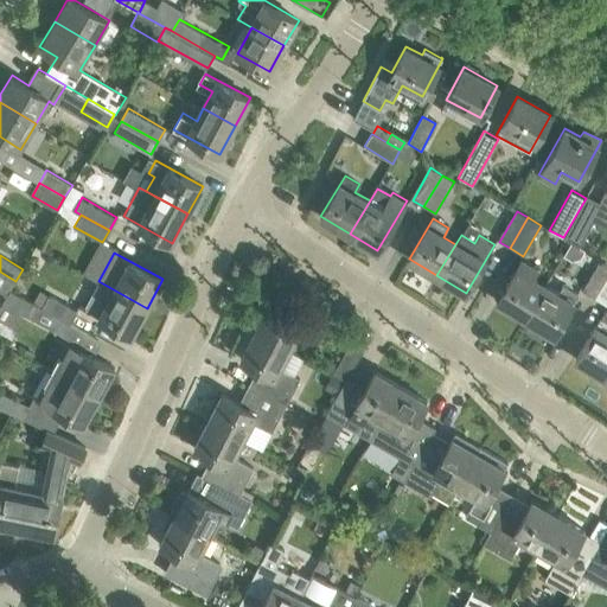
[(497,300),(524,317),(543,285),(531,278),(537,269),(522,260),(497,300)]
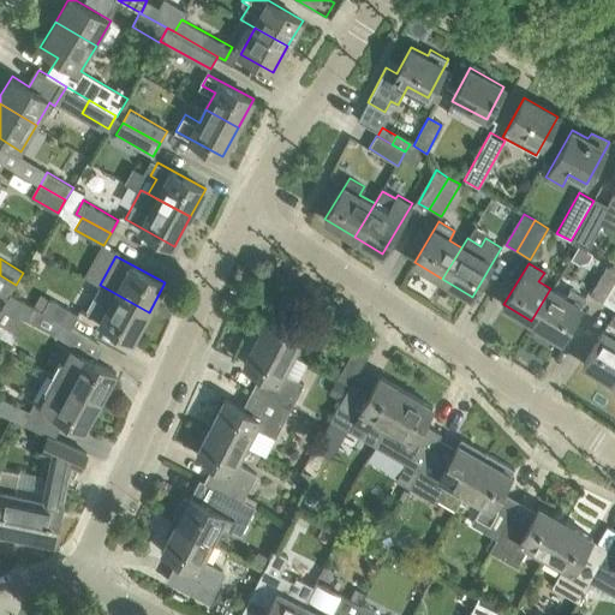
[(603,302),(614,281),(614,270),(605,266),(589,293),(603,302)]
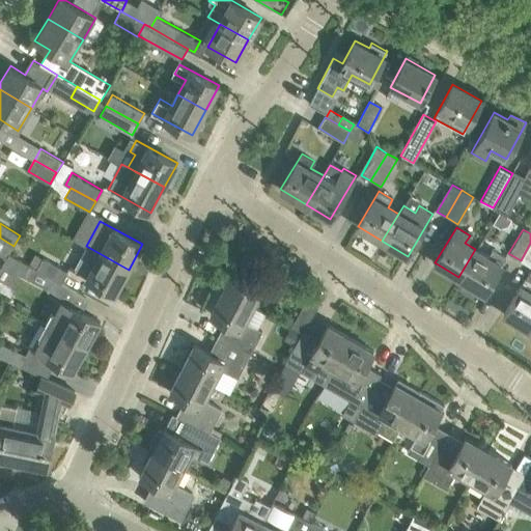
[(0,238),(0,254),(6,258),(14,246),(0,238)]
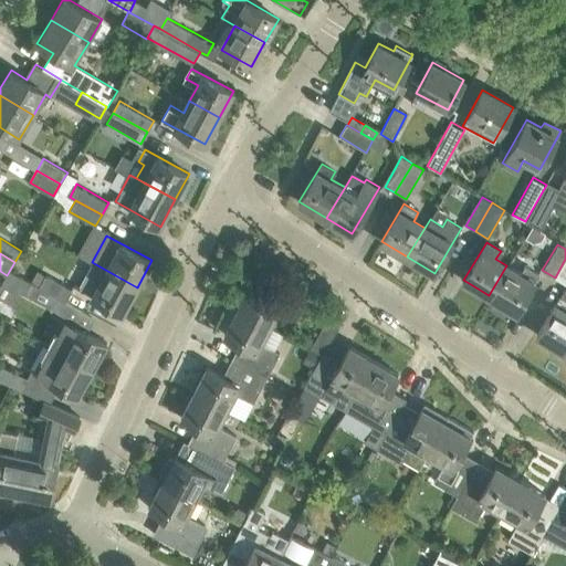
[(565,259),(555,278),(565,284),(565,259)]
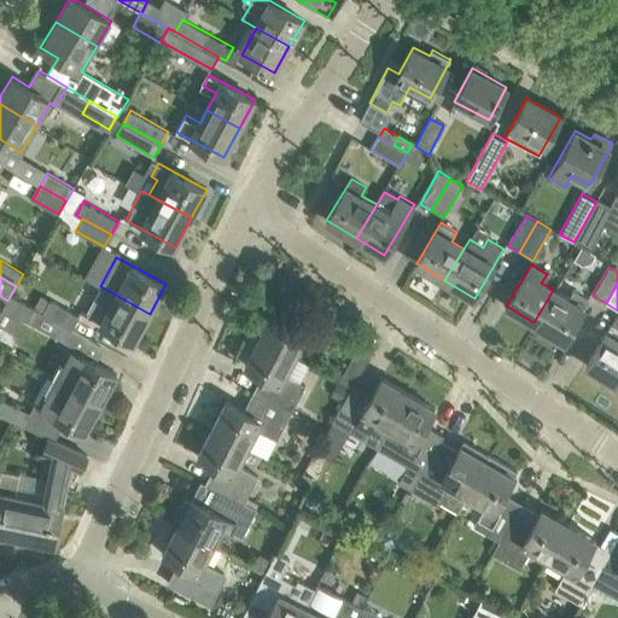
[(85,315),(134,342),(150,314),(100,286),(85,315)]
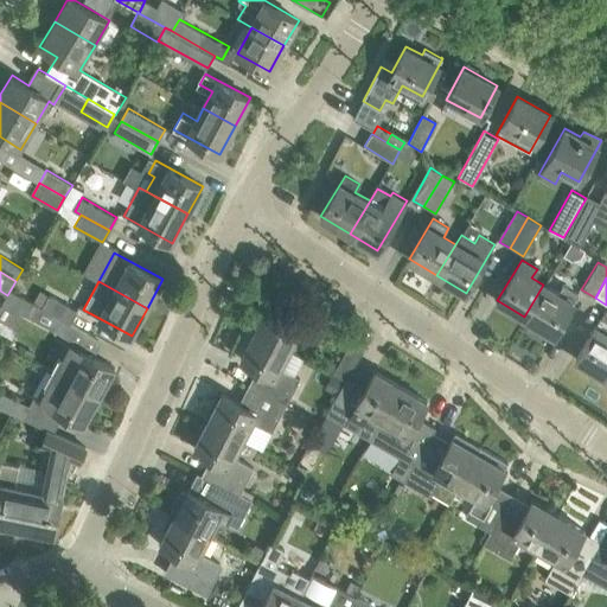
[(524,317),(554,334),(579,294),(563,286),(558,294),(543,285),(524,317)]
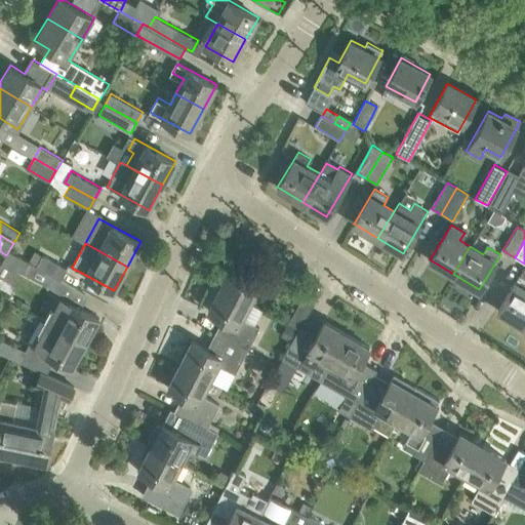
[(32,264),(37,266),(61,279),(67,268),(42,254),(34,250),(28,261),(32,264)]
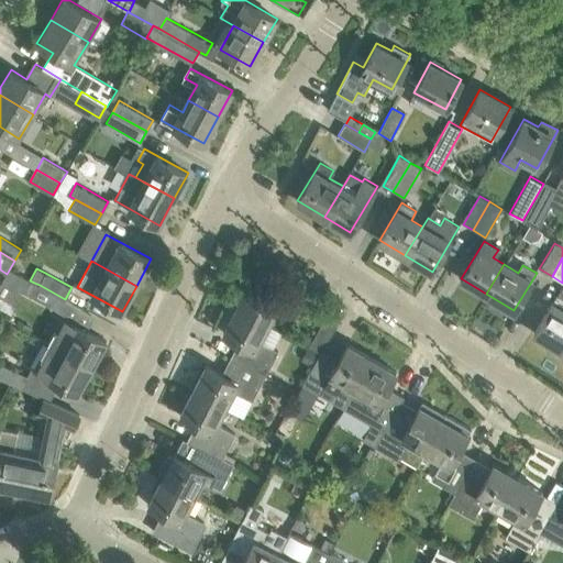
[(59,309),(65,299),(40,285),(34,283),(30,280),(18,274),(12,285),(59,309)]
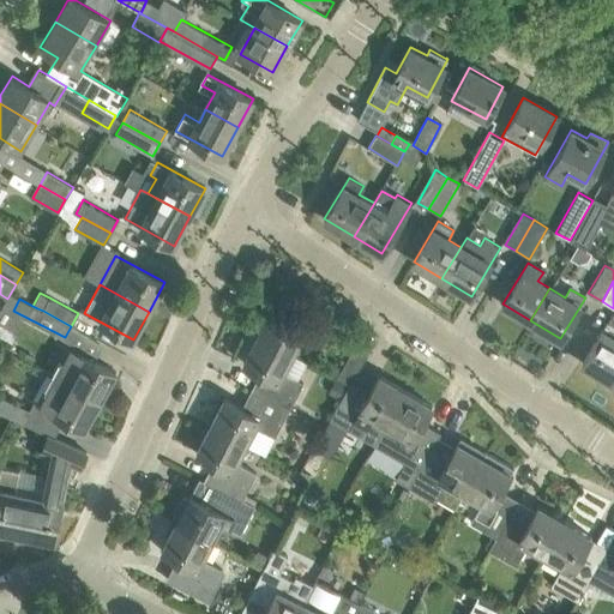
[(271,309),(258,333),(294,353),(304,333),(323,343),(330,331),(296,313),(293,320),(271,309)]
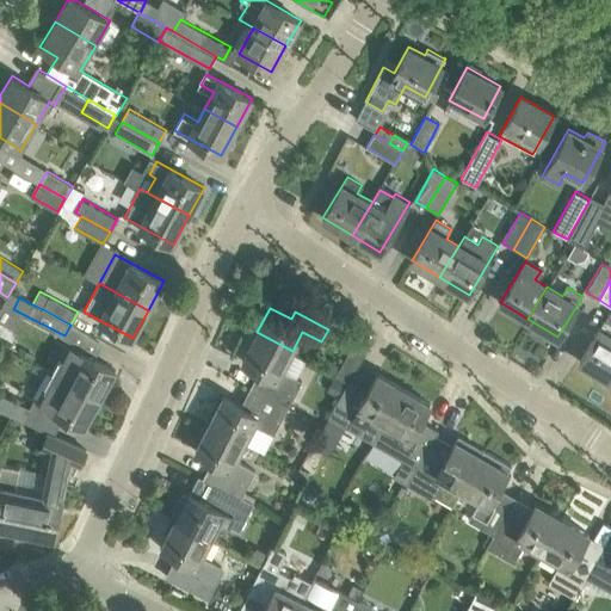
[(579,360),(609,378),(610,374),(610,325),(604,321),(579,360)]
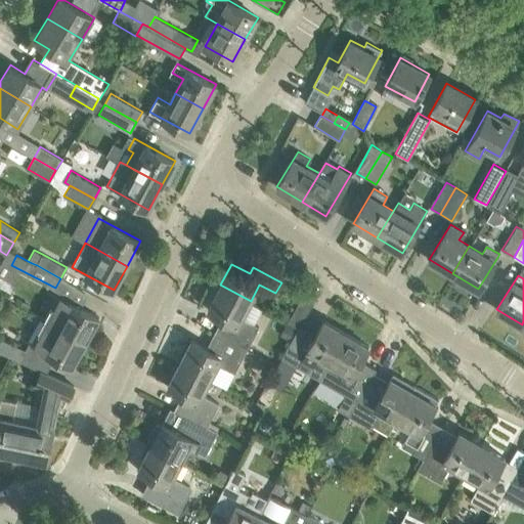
[(244,315),(251,301),(220,285),(208,310),(225,319),(218,333),(248,348),(260,323),(244,315)]
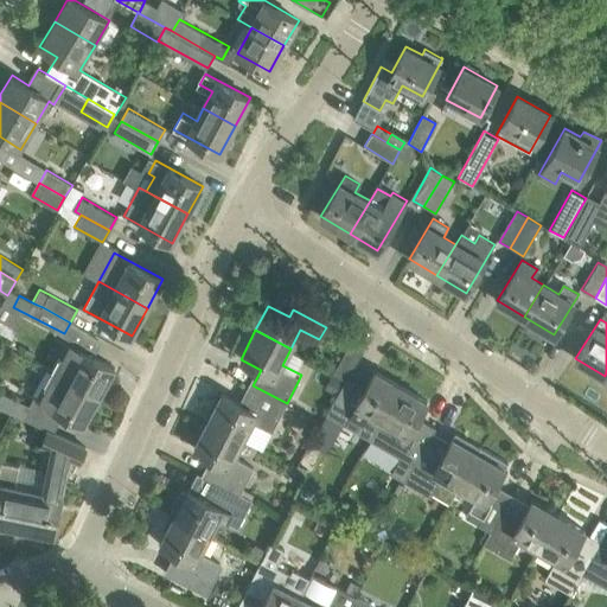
[(50,369),(64,376),(100,395),(115,368),(65,340),(50,369)]
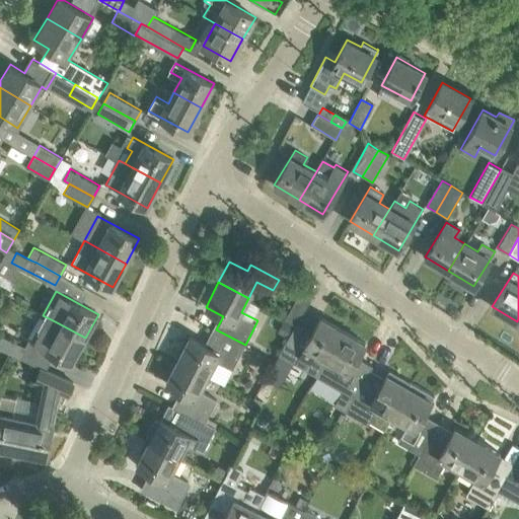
[(286,317),(296,323),(311,297),(301,291),(286,317)]
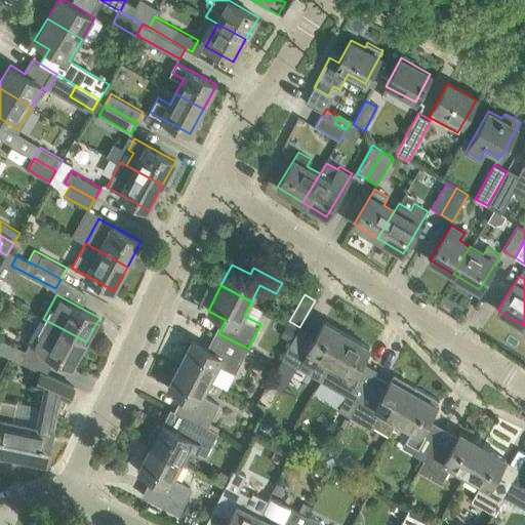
[(30,344),(73,366),(86,341),(55,325),(43,319),(30,344)]
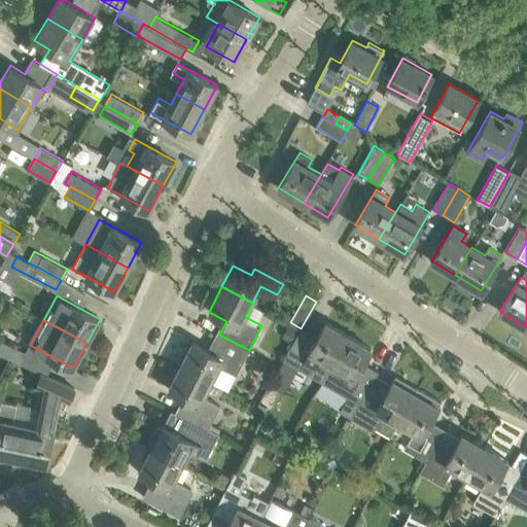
[(322,380),(348,335),(325,321),(315,340),(300,330),(284,357),(308,372),(322,380)]
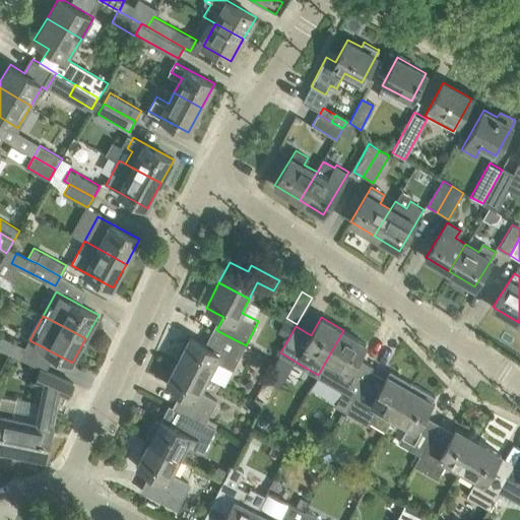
[(279,331),(288,336),(295,325),(285,320),(279,331)]
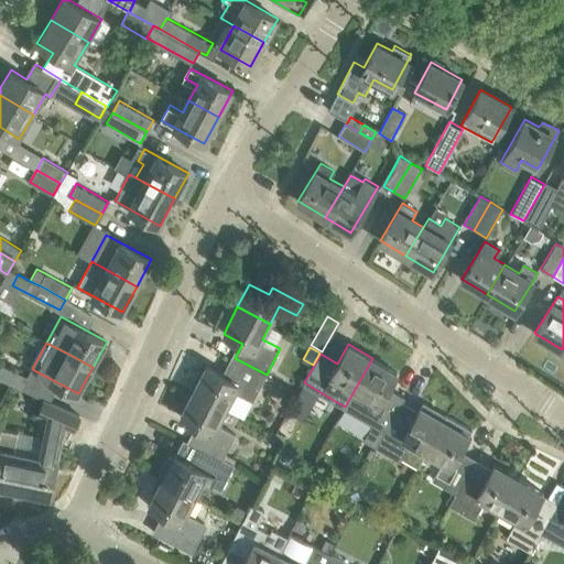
[(206,366),(194,390),(227,407),(236,389),(255,398),(267,375),(235,358),(226,377),(206,366)]
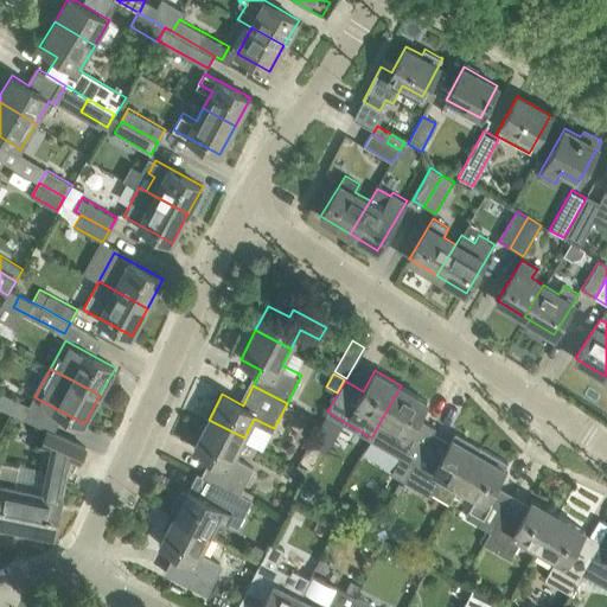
[(394,471),(406,478),(422,447),(432,432),(415,421),(427,401),(401,385),(371,438),(390,447),(403,455),(394,471)]
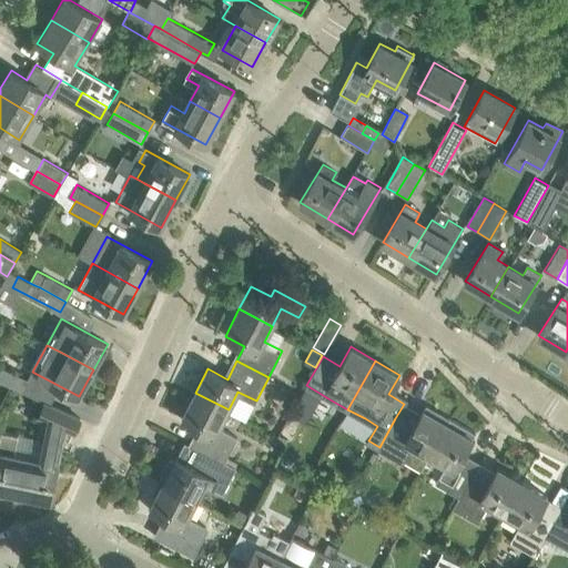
[(1,367),(0,368),(0,381),(23,392),(29,381),(1,367)]
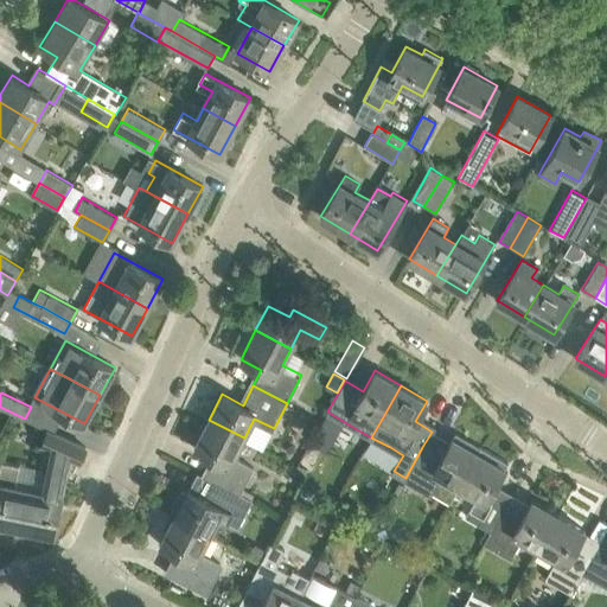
[(234,457),(244,438),(209,420),(195,448),(215,459),(205,477),(210,479),(240,493),(254,466),(234,457)]
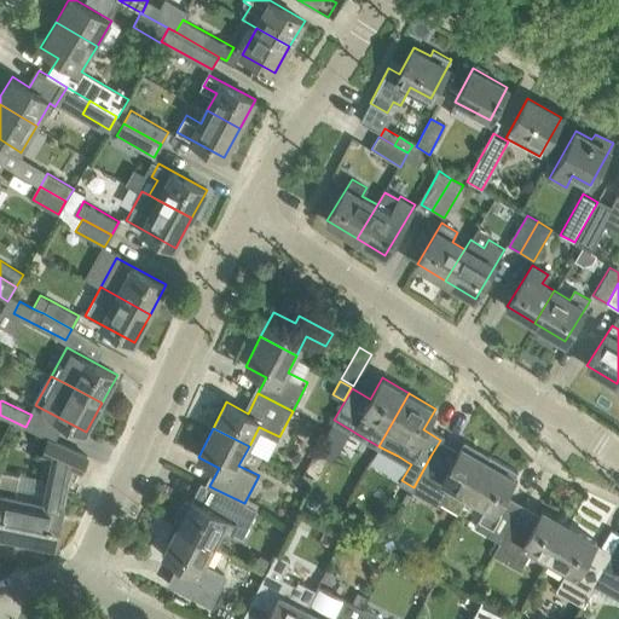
[(67,484),(70,467),(80,470),(87,456),(50,439),(42,455),(52,458),(47,480),(44,502),(29,499),(22,538),(55,544),(67,484)]
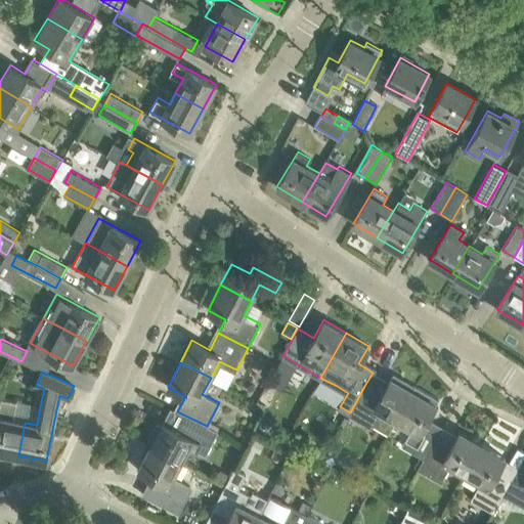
[(364,386),(350,412),(374,426),(384,407),(398,417),(413,391),(390,378),(380,395),(364,386)]
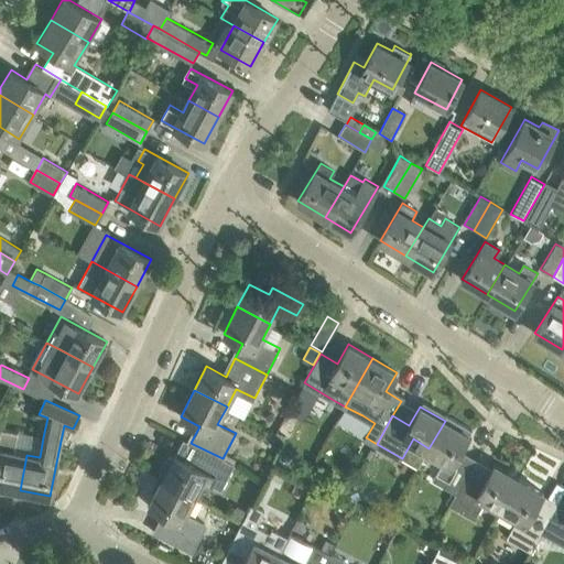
[(445,421),(429,448),(446,458),(435,477),(458,490),(467,474),(474,463),(457,454),(472,430),(447,415),(445,421)]
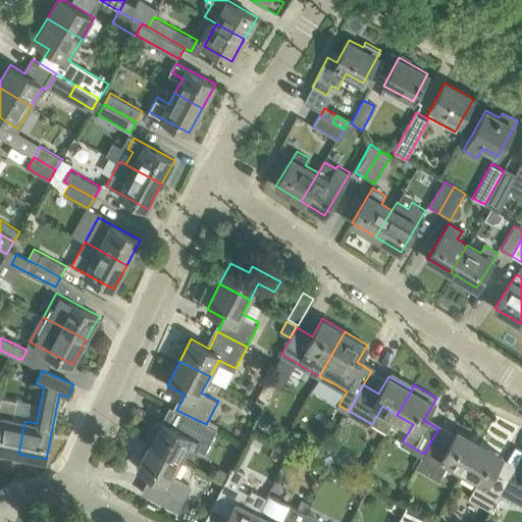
[(0,449),(18,454),(24,421),(11,418),(15,400),(0,397),(0,449)]
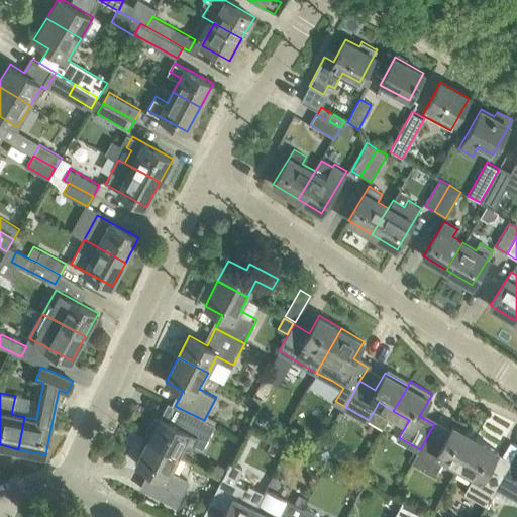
[(150,435),(148,439),(179,454),(187,439),(203,448),(215,425),(204,420),(179,408),(171,422),(161,417),(159,420),(153,418),(146,432),(150,435)]
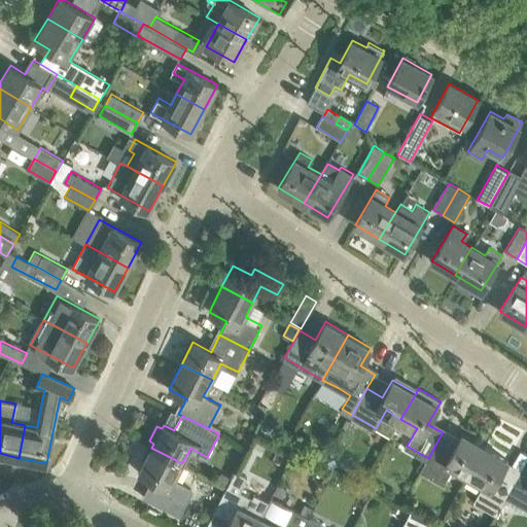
[(436,443),(428,458),(422,468),(446,482),(452,470),(466,479),(485,447),(462,433),(452,452),(436,443)]
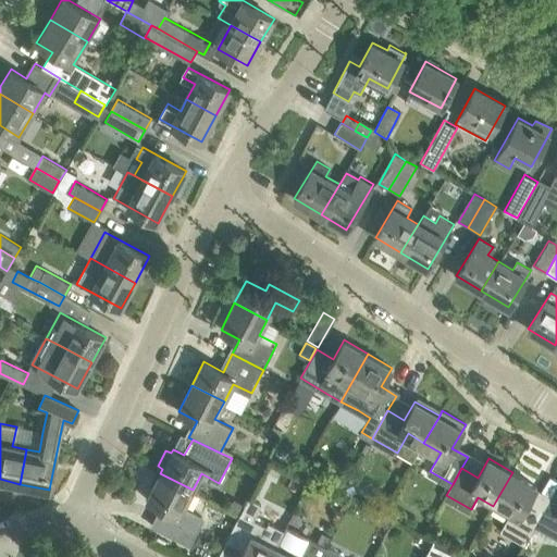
[(524,541),(535,522),(541,514),(525,505),(536,486),(512,472),(493,506),(509,516),(503,528),(524,541)]
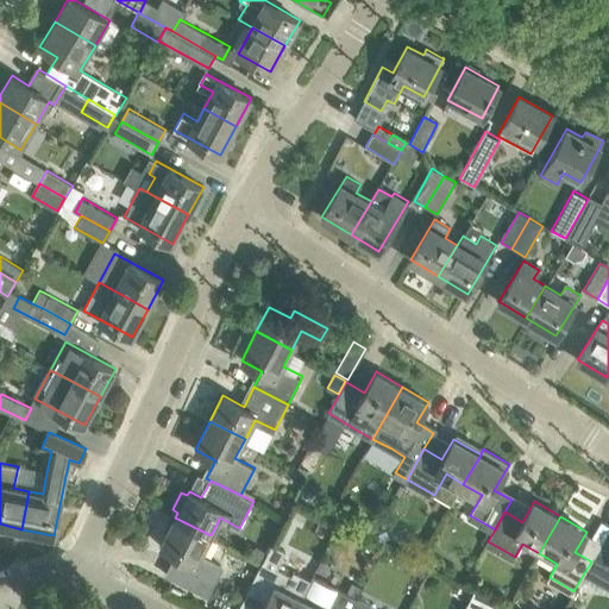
[(201,594),(209,578),(212,579),(220,564),(201,554),(211,535),(175,518),(161,545),(182,556),(179,562),(175,559),(167,575),(201,594)]
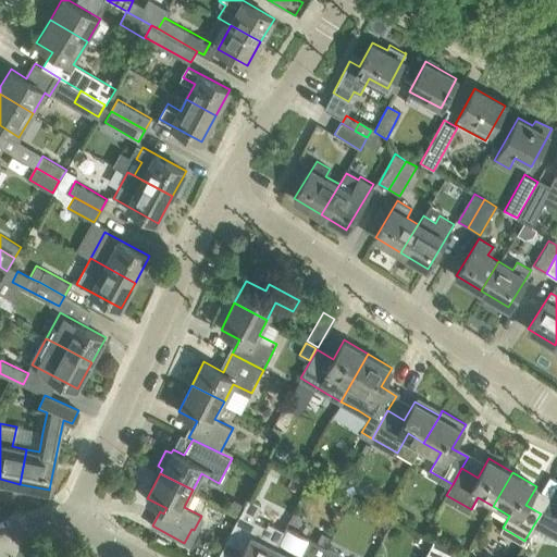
[(556,498),(552,495),(541,514),(535,522),(556,534),(556,498)]
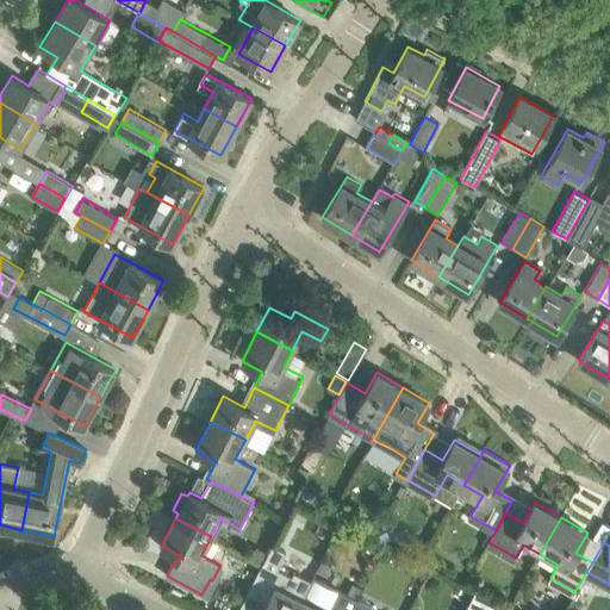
[(261,567),(247,595),(265,604),(261,609),(296,609),(311,580),(291,571),(286,578),(278,573),(286,556),(271,548),(261,567)]
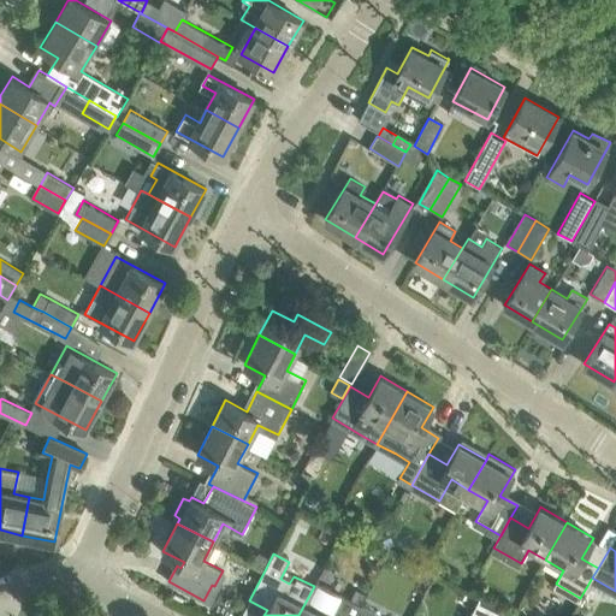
[(355,615),(357,612),(360,606),(315,584),(314,586),(298,615),(355,615)]
